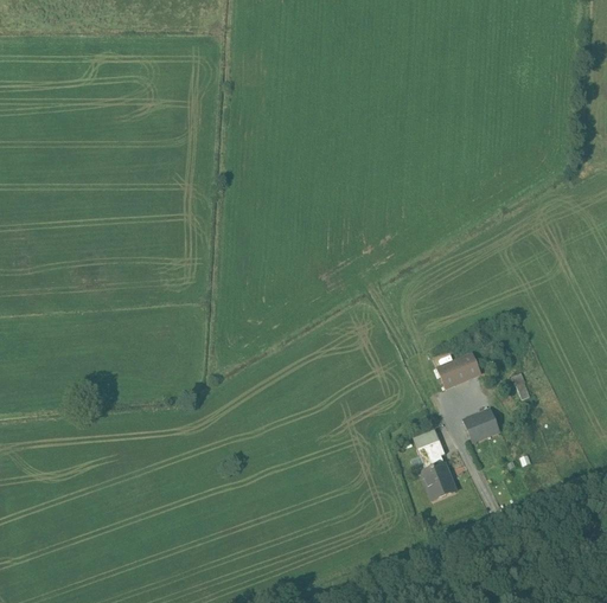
[(472,352),(436,367),(445,387),(480,372),(472,352)]
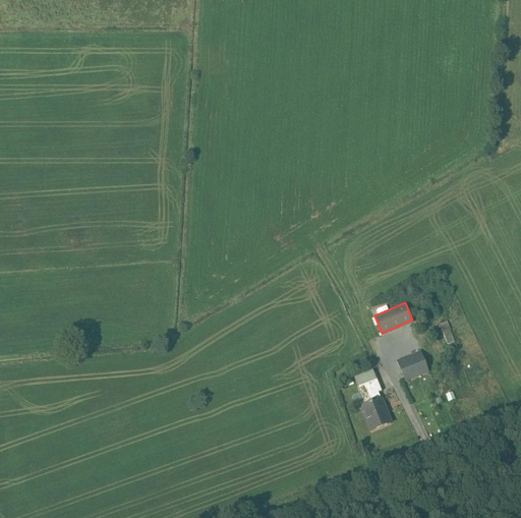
[(447,320),(439,323),(442,331),(443,330),(448,342),(454,340),(449,327),(450,327),(447,320)]
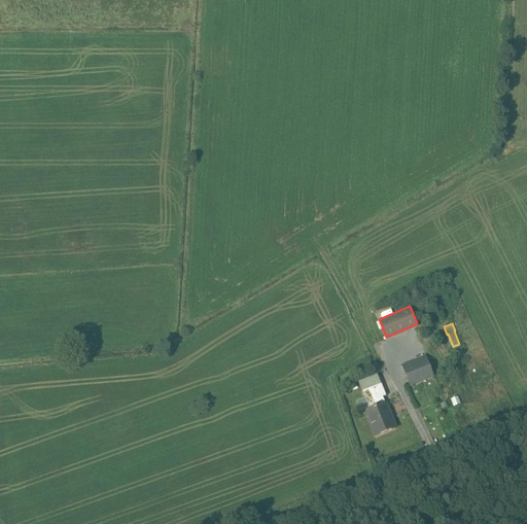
[(425,354),(401,363),(410,383),(433,374),(425,354)]
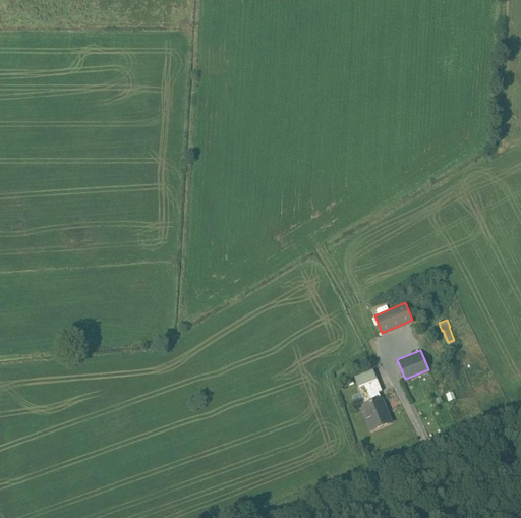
[(373,368),(355,377),(358,385),(364,383),(377,378),(373,368)]
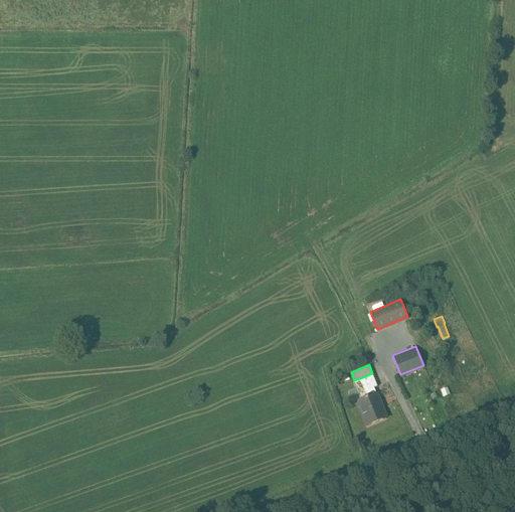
[(372,373),(360,378),(365,389),(374,386),(377,385),(372,373)]
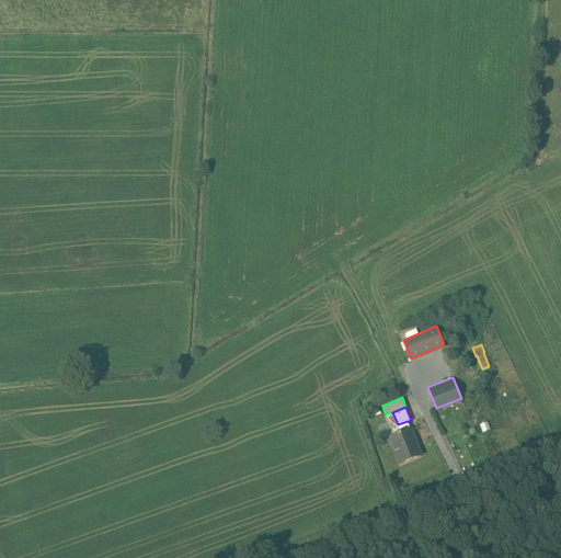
[(408,421),(398,424),(392,412),(386,414),(388,421),(393,434),(389,436),(400,463),(421,454),(408,421)]
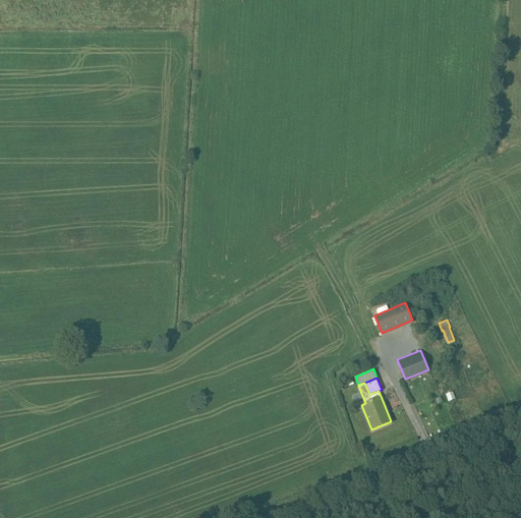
[(360,391),(353,394),(358,406),(361,405),(365,403),(360,391)]
